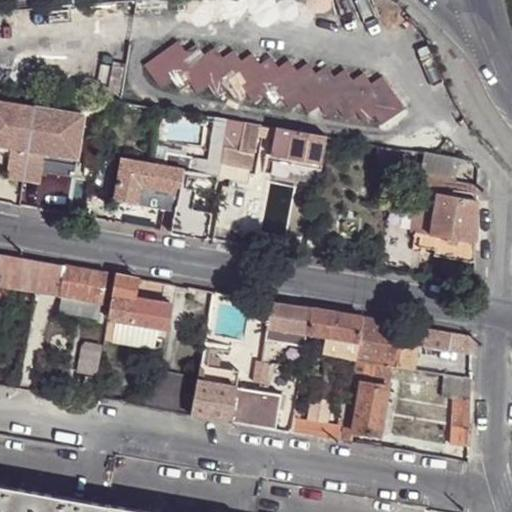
[(178,41),(146,65),(162,87),(172,81),(180,91),(191,83),(199,94),(209,87),(218,97),(228,89),(236,100),(247,93),(255,103),(265,96),(273,107),(283,100),(290,110),(302,102),(310,113),(320,106),(328,116),(338,109),(347,120),(357,111),(364,122),(376,115),(382,125),(405,109),(382,76),(372,83),(364,73),(354,80),(345,70),(335,76),(326,66),(315,73),(308,63),(298,71),(290,60),(279,68),(272,56),(261,64),(253,54),(242,61),(235,50),(223,58),(215,47),(204,54),(197,44),(187,51),(178,41)]
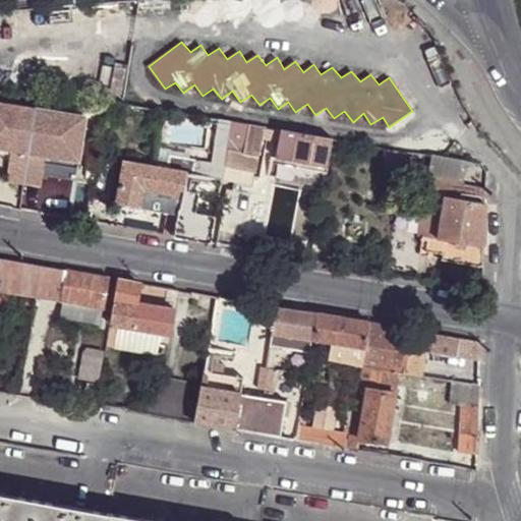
[(82,114),(0,102),(0,147),(11,149),(10,156),(7,178),(41,184),(45,161),(46,154),(75,158),(82,114)]
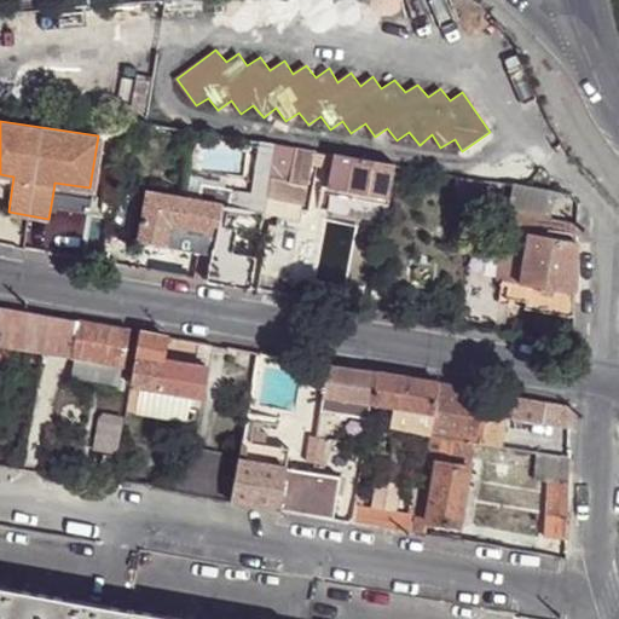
[(388,200),(395,165),(276,144),(266,196),(304,203),(311,165),(331,168),(328,190),(330,190),(329,197),(320,196),(318,210),(382,221),(388,200)]
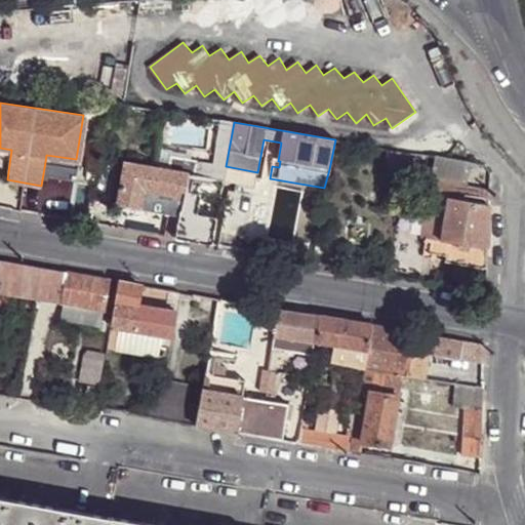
[(11,150),(0,148),(0,155),(10,157),(11,150)]
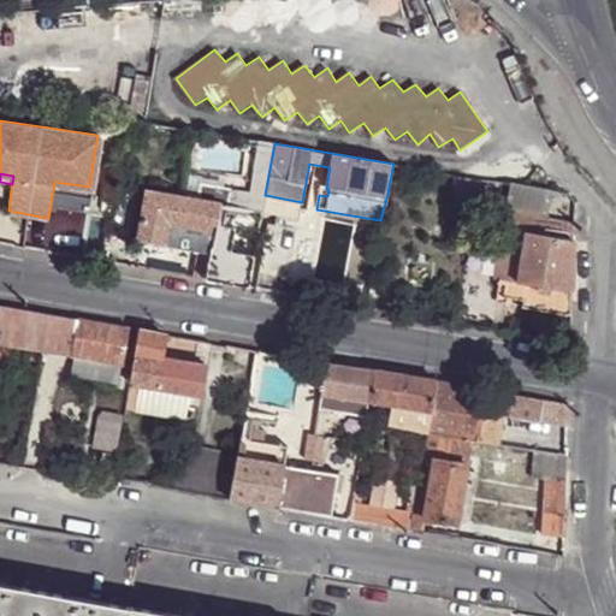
[(89,187),(54,182),(53,190),(88,196),(89,187)]
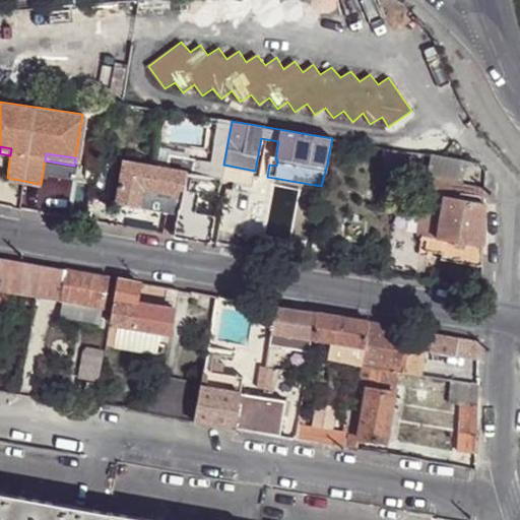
[(432,154),(428,178),(463,185),(466,161),(432,154)]
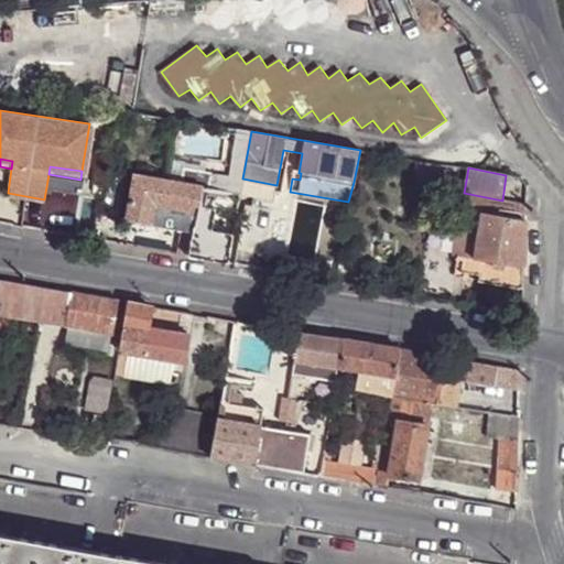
[(187,256),(227,263),(231,234),(210,230),(215,210),(199,206),(202,188),(133,177),(127,221),(192,232),(187,256)]
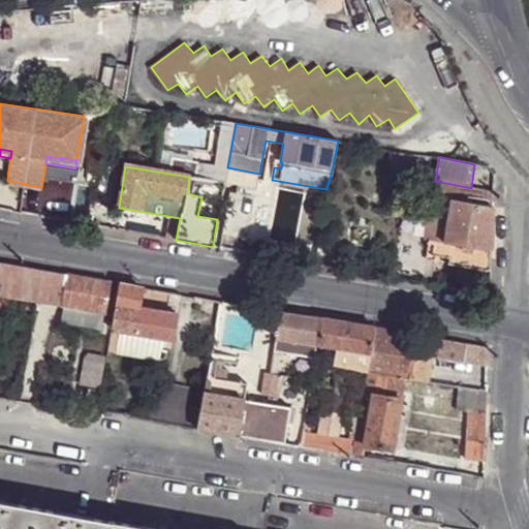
[(492,271),(494,191),(471,188),(435,181),(432,198),(452,203),(446,243),(435,242),(432,256),(450,259),(450,266),(492,271)]
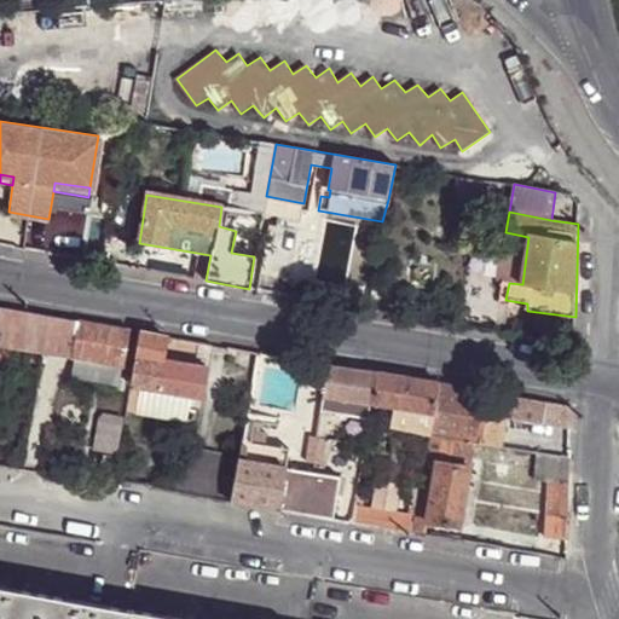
[(528,237),(505,232),(498,282),(509,283),(522,284),(528,237)]
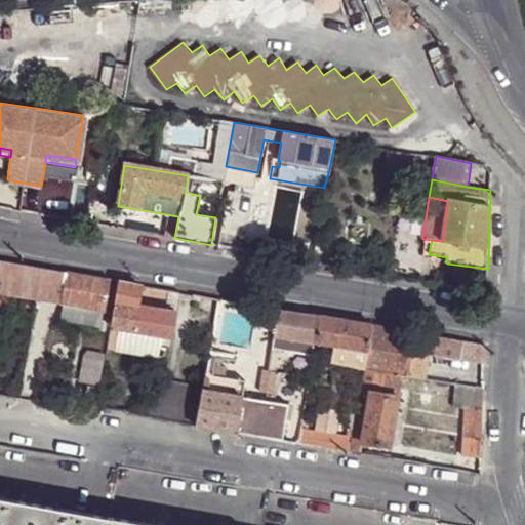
[(0,292),(35,298),(40,268),(0,260),(0,292)]
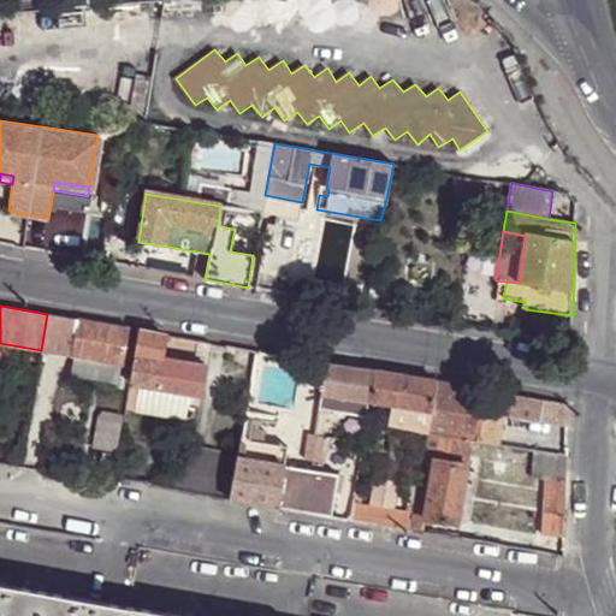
[(72,355),(78,319),(47,314),(41,350),(72,355)]
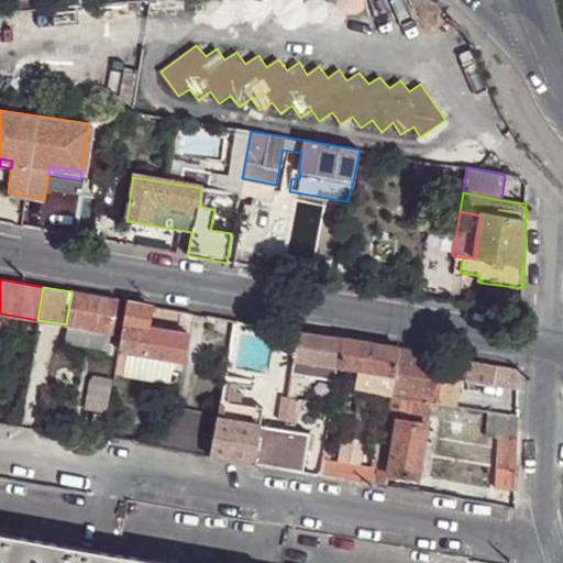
[(118,300),(72,291),(66,324),(112,332),(118,300)]
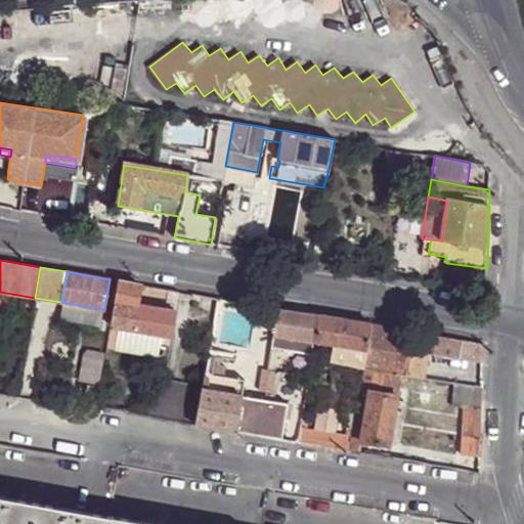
[(140,285),(117,280),(105,347),(113,348),(117,328),(161,335),(165,309),(137,304),(140,285)]
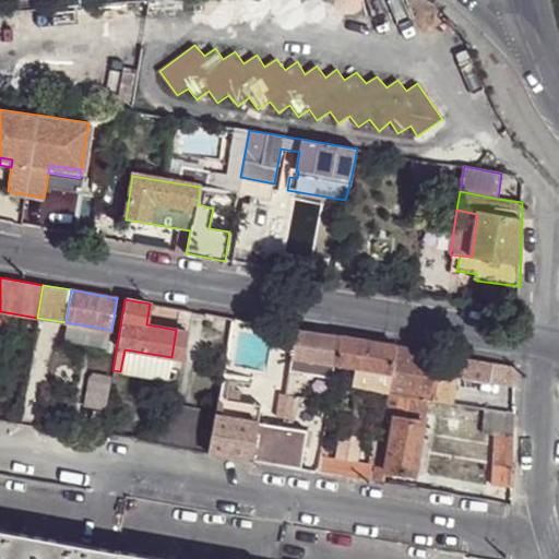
[(154,305),(153,320),(189,322),(190,307),(154,305)]
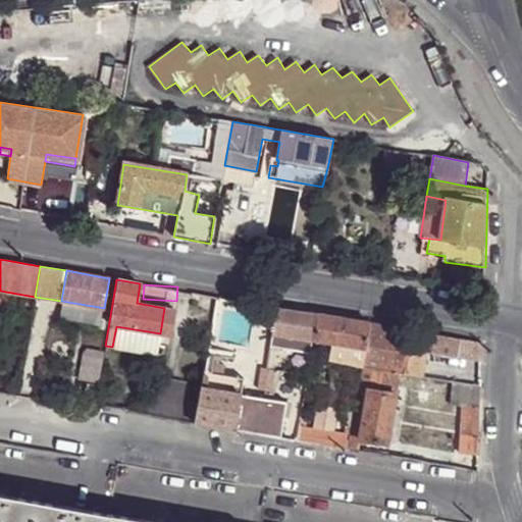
[(241,301),(226,298),(225,306),(240,308),(241,301)]
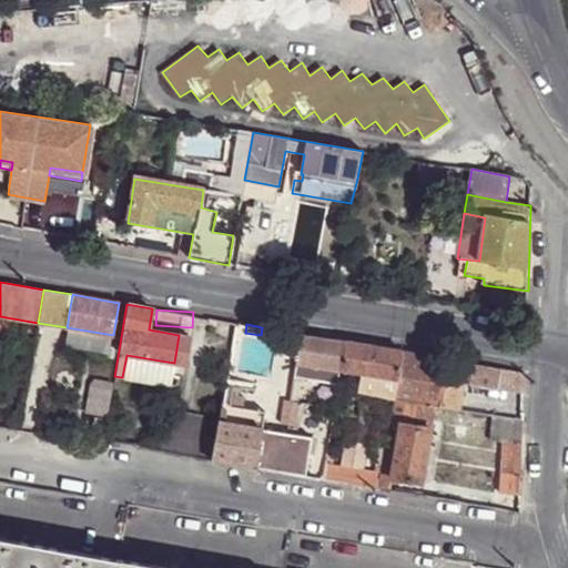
[(113,335),(67,327),(63,344),(111,351),(113,335)]
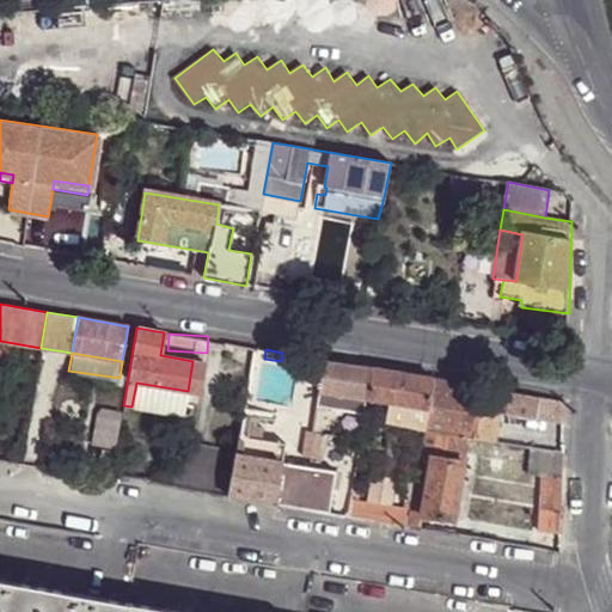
[(193,361),(188,391),(200,392),(206,362),(193,361)]
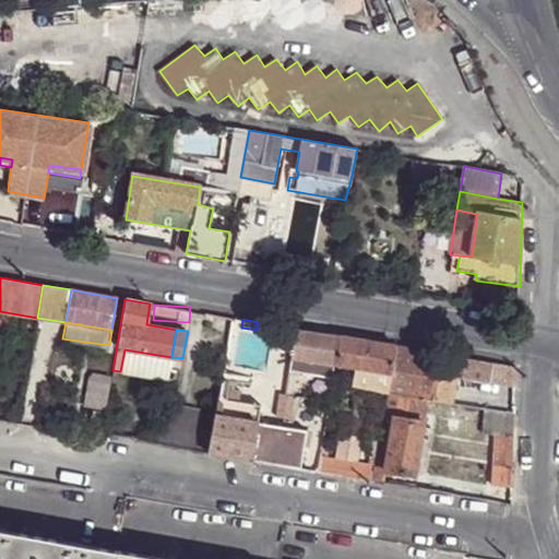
[(294,356),(336,365),(341,336),(298,330),(294,356)]
